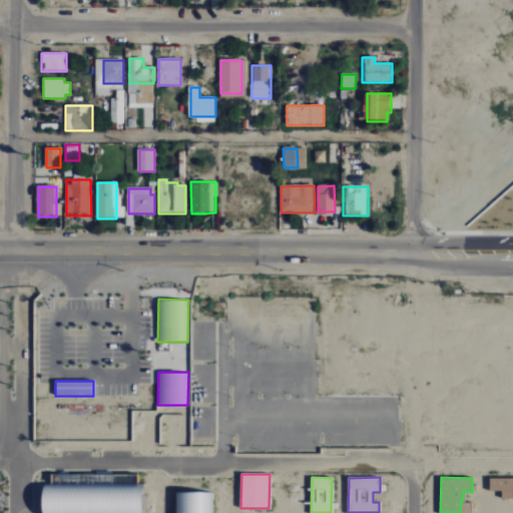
[(141,512),(142,484),(42,484),(41,512),(141,512)]
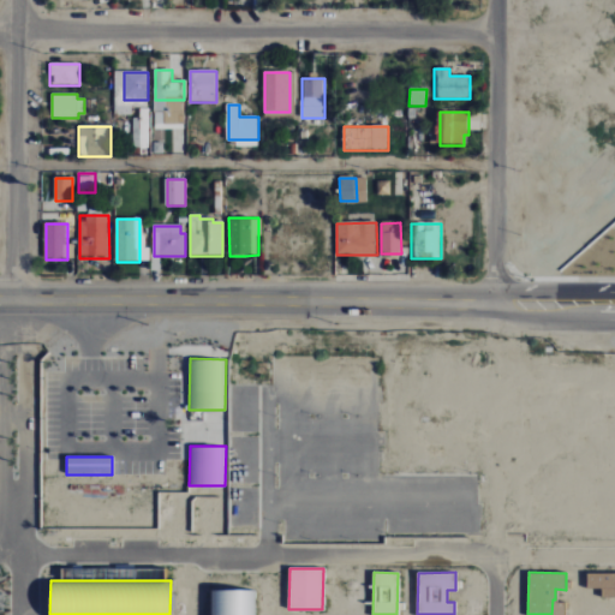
[(255,614),(256,590),(210,589),(209,614),(255,614)]
